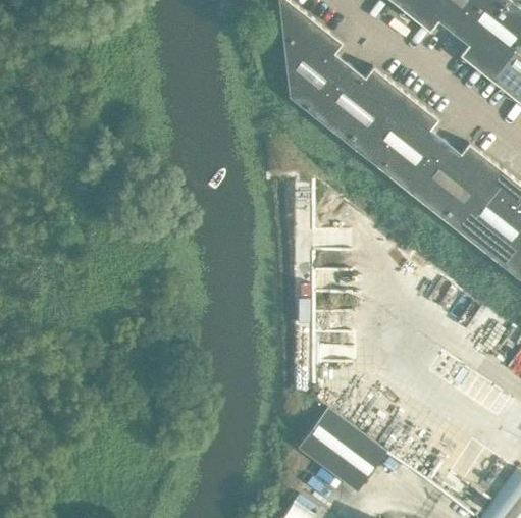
[(285,0),(277,0),(289,99),(311,116),(350,67),(334,55),(343,45),(285,0)]
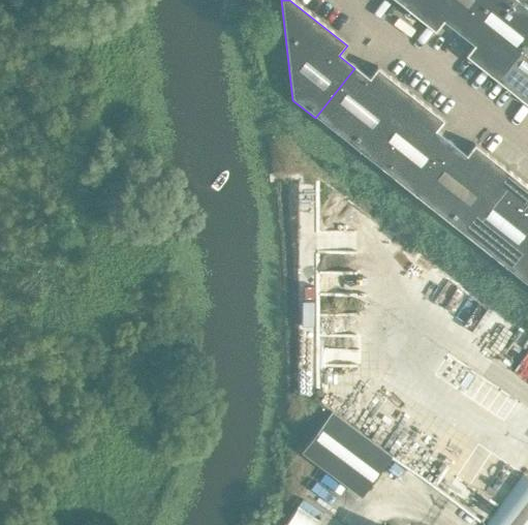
[(459,35),(487,0),(407,0),(402,7),(436,34),(443,24),(459,35)]
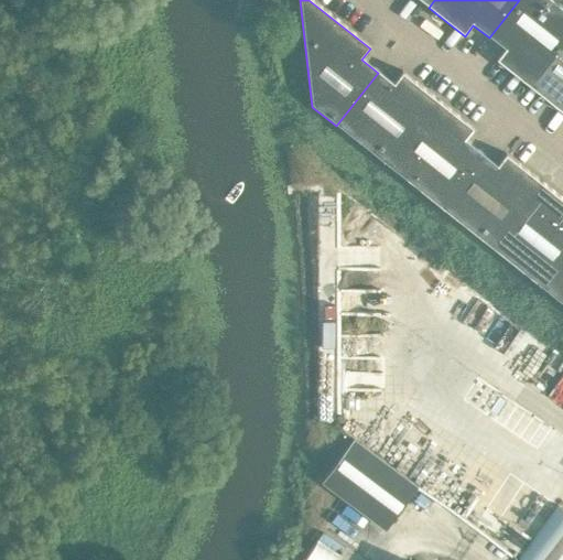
[(532,90),(562,51),(562,10),(550,0),(519,0),(489,38),(506,51),(497,62),(532,90)]
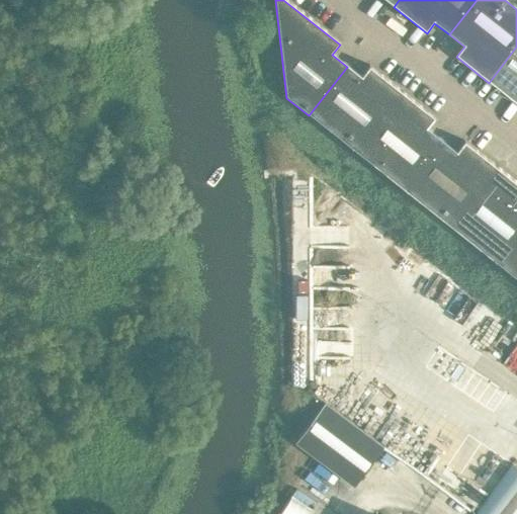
[(516,47),(489,83),(516,104),(516,47)]
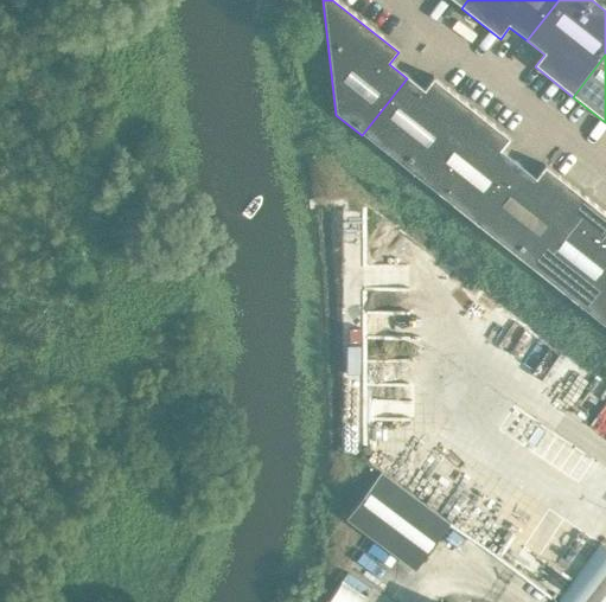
[(407,78),(362,135),(418,179),(472,110),(433,79),(425,91),(407,78)]
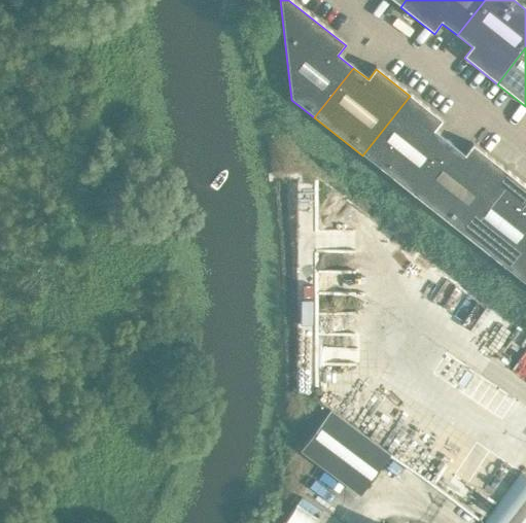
[(410,96),(362,155),(411,194),(450,144),(434,132),(443,123),(410,96)]
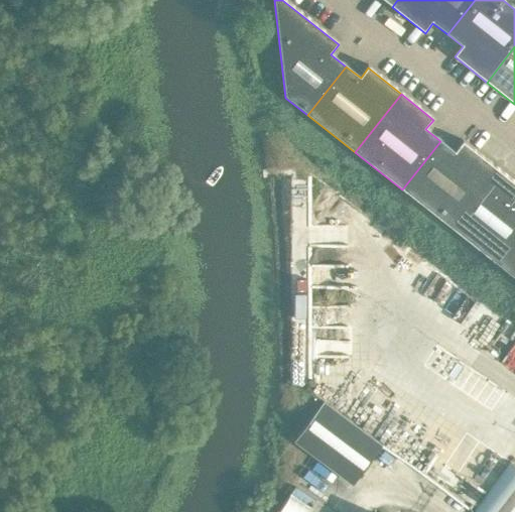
[(440,141),(402,189),(449,227),(496,169),(463,143),(455,153),(440,141)]
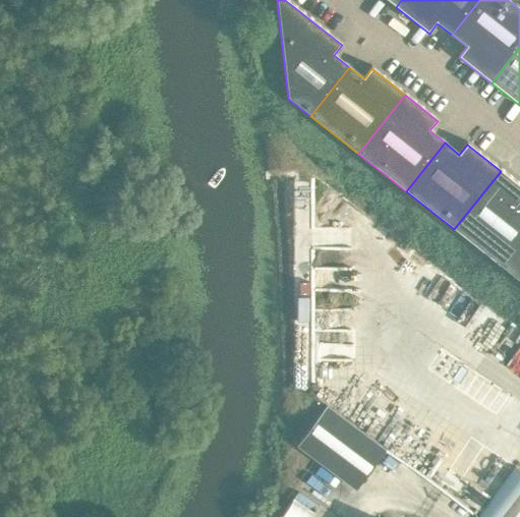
[(519,185),(501,171),(454,229),(502,268),(519,243),(519,185)]
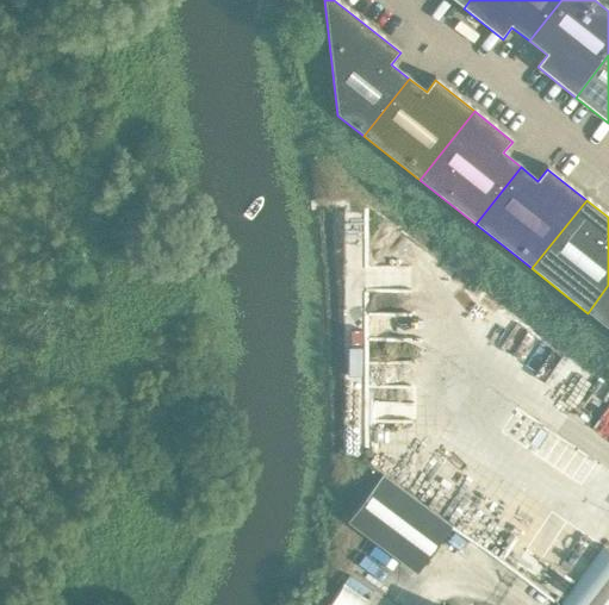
[(608,285),(588,313),(608,329),(608,285)]
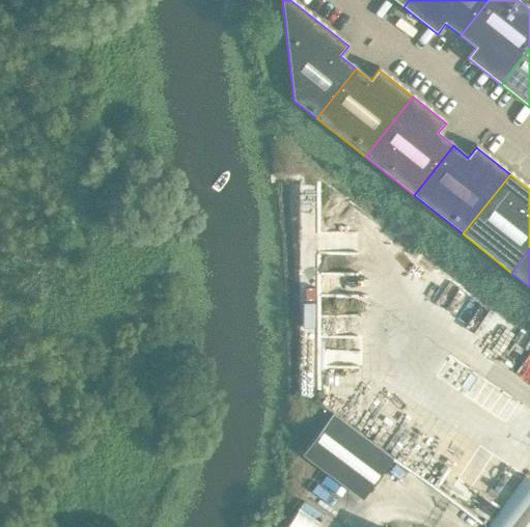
[(304,456),(364,501),(394,462),(394,461),(334,416),(304,456)]
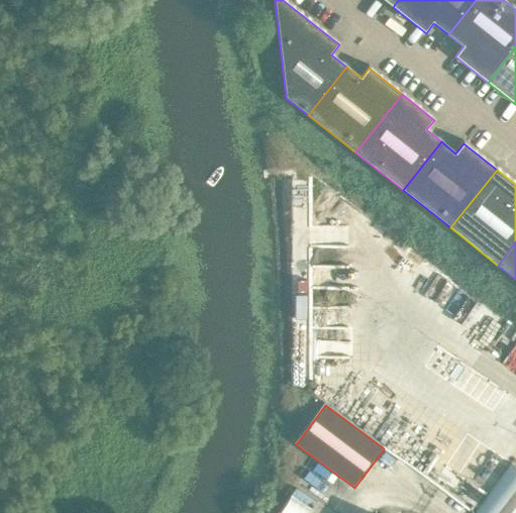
[(515,469),(511,467),(477,512),(515,512),(515,469)]
